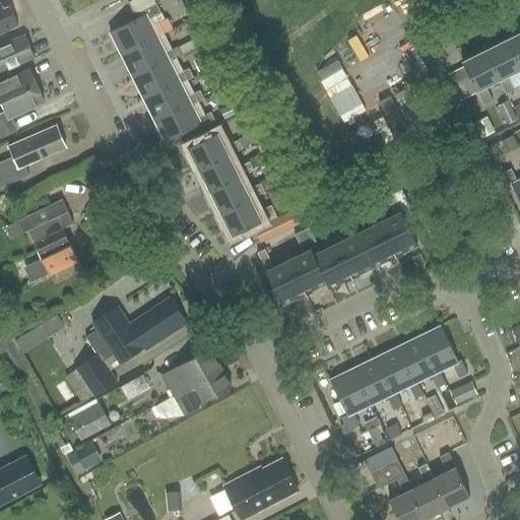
[(122,54),(157,36),(173,28),(168,18),(152,25),(149,19),(161,13),(155,1),(154,0),(134,0),(128,3),(136,19),(111,31),(122,54)]
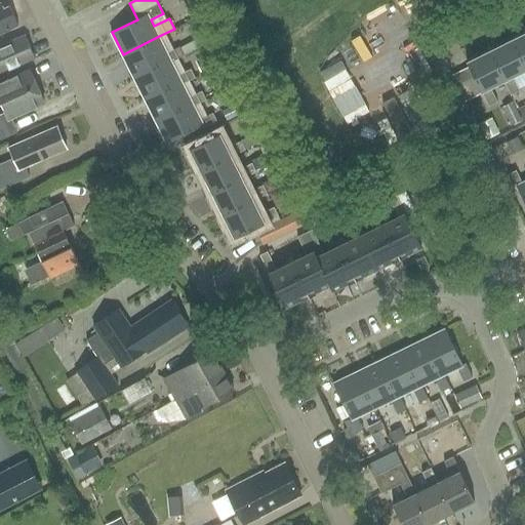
[(0,33),(17,25),(8,7),(3,9),(1,5),(0,5),(0,33)]
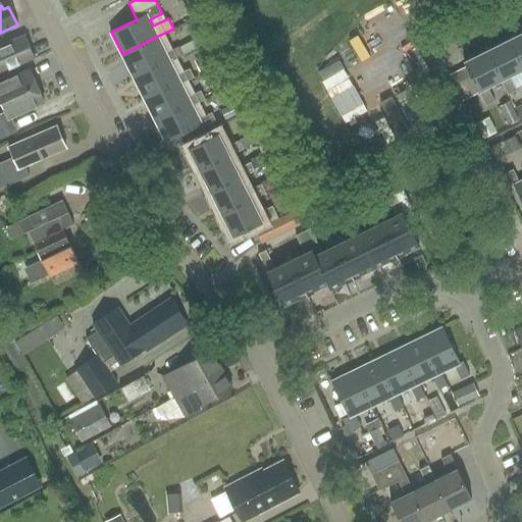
[(521,33),(509,40),(521,67),(521,33)]
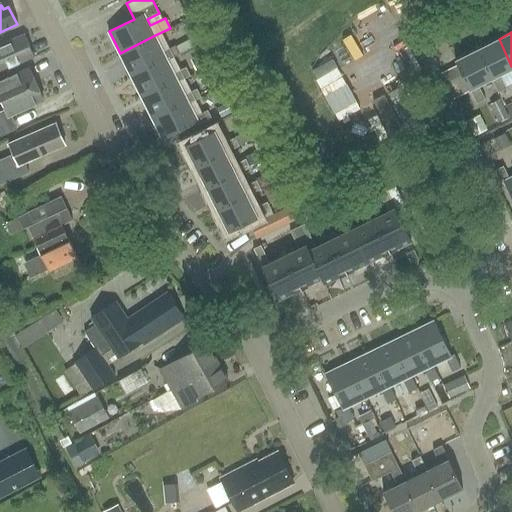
[(0,70),(35,56),(25,34),(0,44),(0,70)]
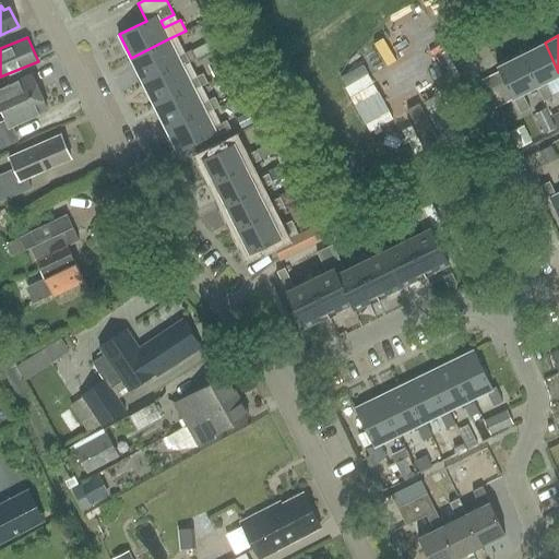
[(181,62),(183,67),(216,49),(212,39),(178,57),(169,38),(131,58),(143,82),(181,62)]
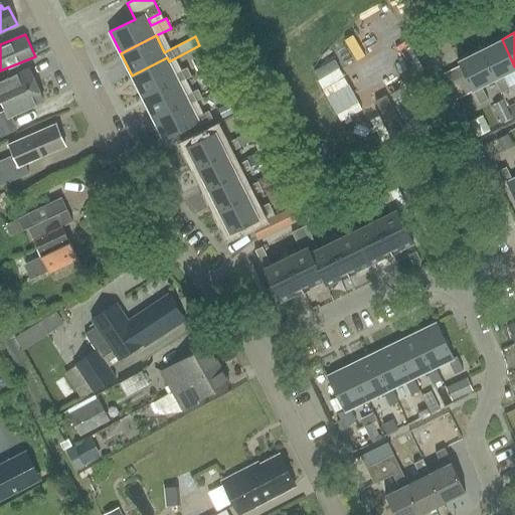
[(514,66),(502,39),(480,50),(494,78),(502,94),(510,89),(503,74),(514,68),(514,66)]
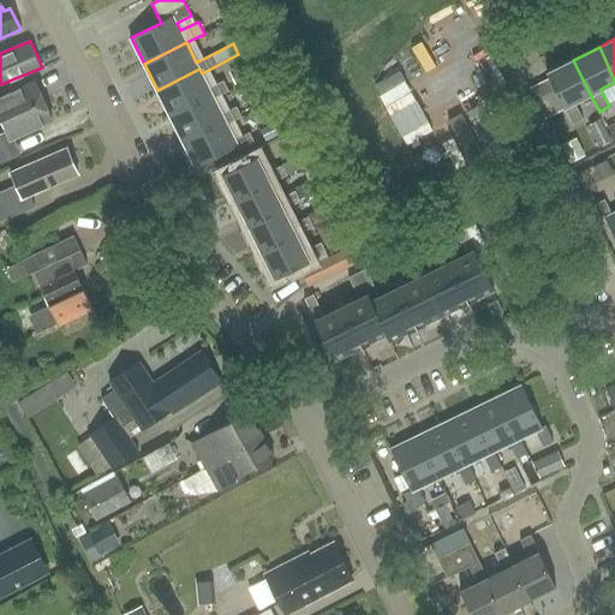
[(542,83),(537,85),(551,113),(565,107),(573,125),(584,119),(575,102),(590,94),(573,60),(539,77),(542,83)]
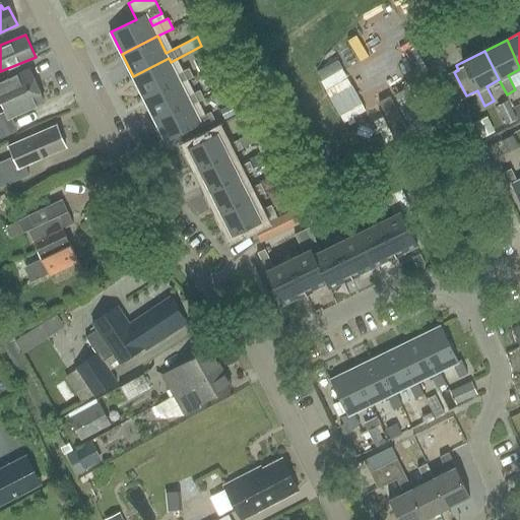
[(169,58),(133,76),(144,99),(180,80),(181,83),(194,77),(189,68),(177,74),(171,62),(169,58)]
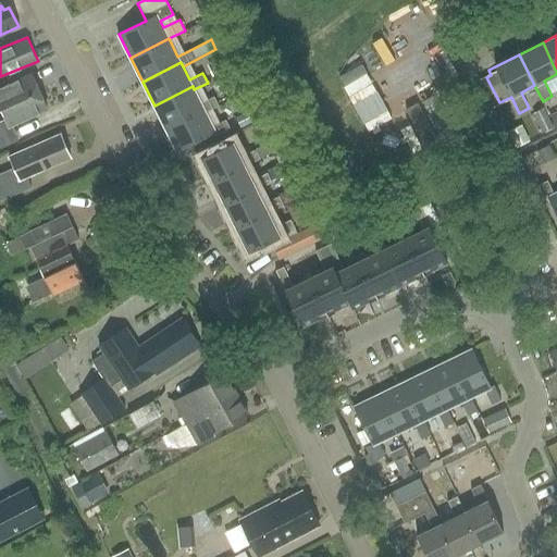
[(0,102),(2,109),(40,91),(33,74),(0,88),(0,102)]
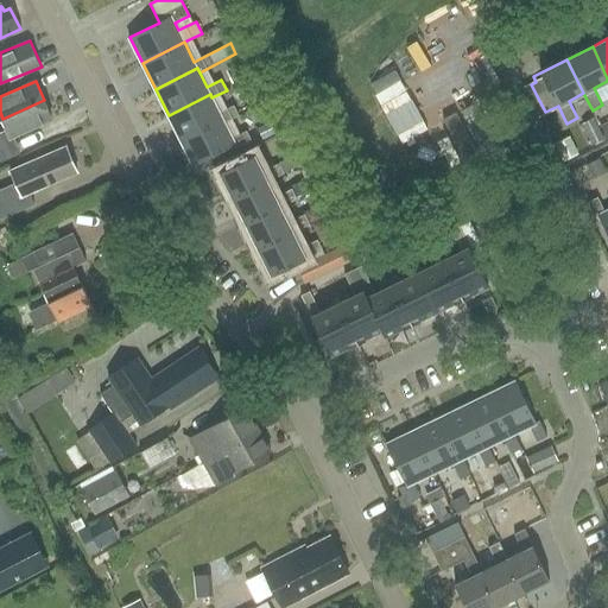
[(210,94),(169,115),(181,140),(223,119),(225,122),(240,115),(234,106),(220,113),(211,97),(210,94)]
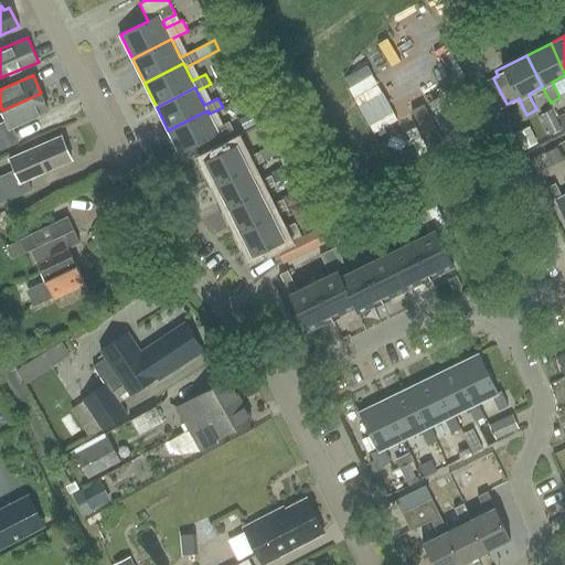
[(12,127),(49,110),(41,93),(2,110),(8,121),(0,125),(0,151),(19,144),(12,127)]
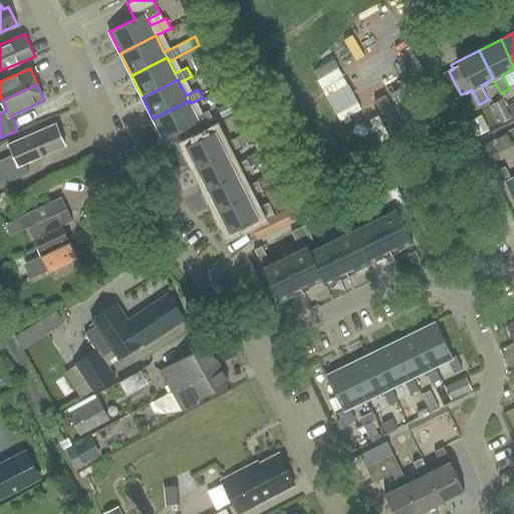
[(189,100),(153,118),(164,140),(198,122),(200,125),(213,119),(209,110),(196,116),(190,103),(189,100)]
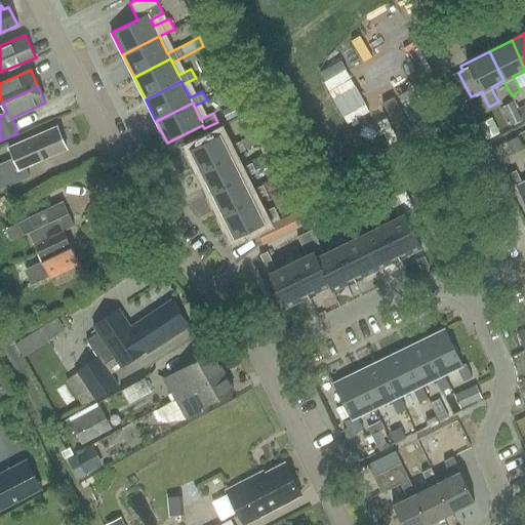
[(502,108),(512,125),(522,120),(513,103),(502,108)]
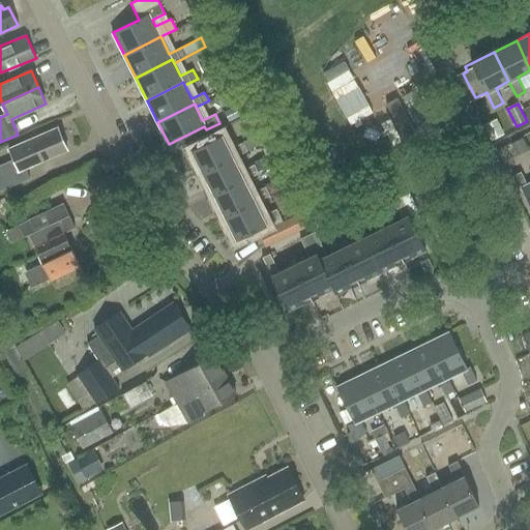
[(68,150),(58,127),(9,149),(15,159),(0,166),(0,190),(31,178),(27,168),(68,150)]
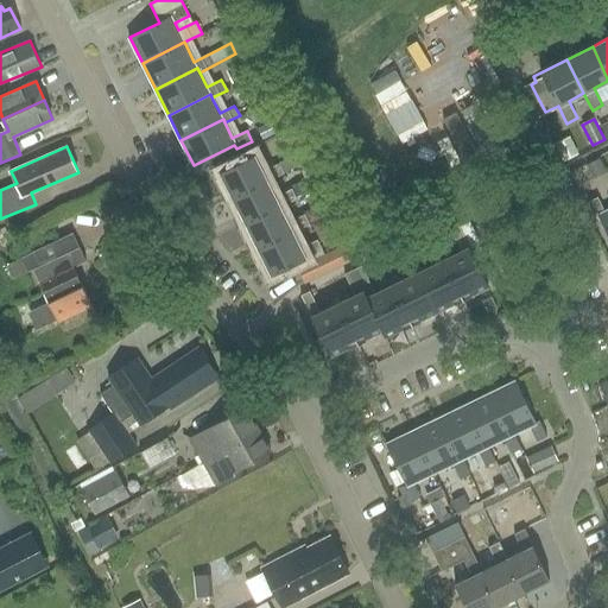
[(304,162),(299,152),(279,162),(284,171),(304,162)]
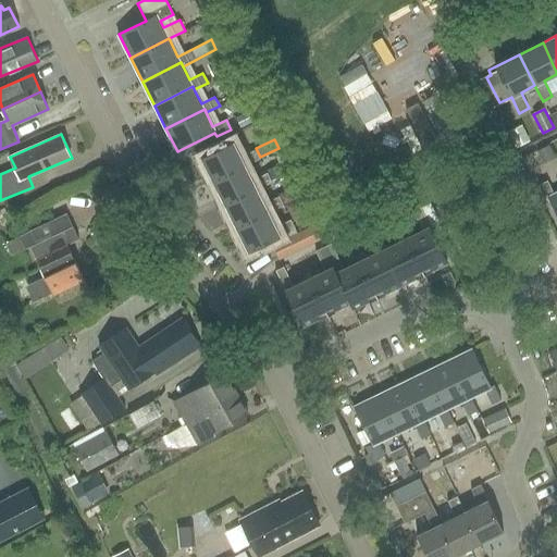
[(233,143),(202,158),(214,182),(245,166),(261,159),(256,149),(240,157),(233,143)]
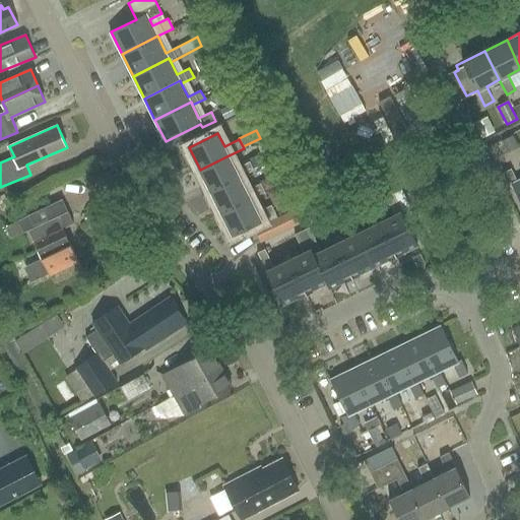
[(517,145),(513,137),(503,141),(507,149),(517,145)]
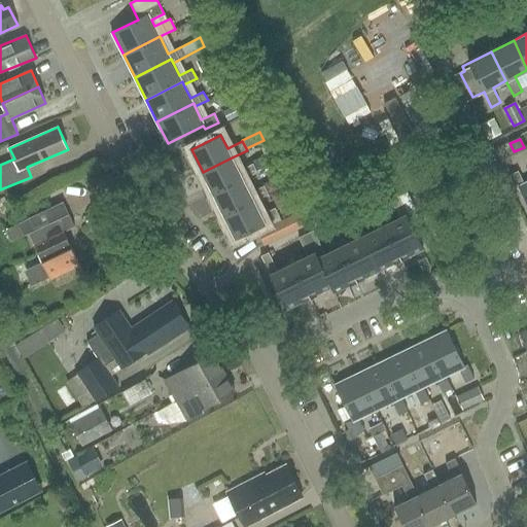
[(232,157),(203,172),(214,195),(243,180),(258,172),(253,164),(239,171),(232,157)]
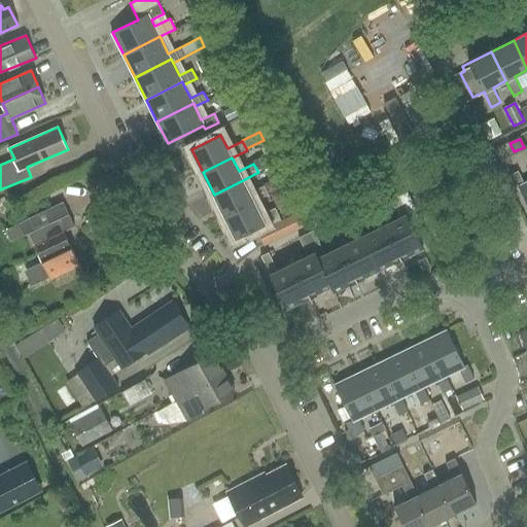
[(519,171),(510,175),(517,189),(520,187),(526,202),(526,182),(525,183),(519,171)]
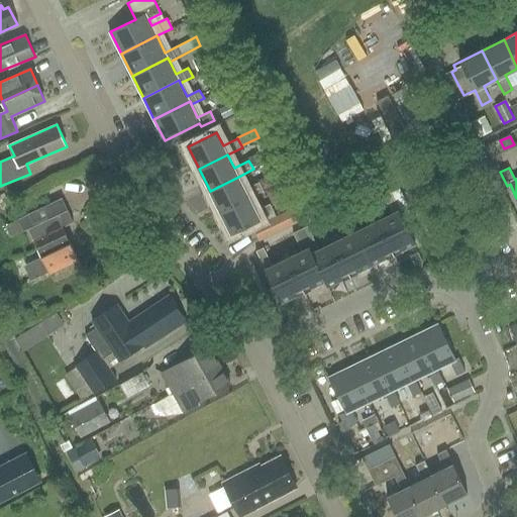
[(238,177),(210,191),(221,212),(249,198),(264,191),(260,182),(245,189),(238,177)]
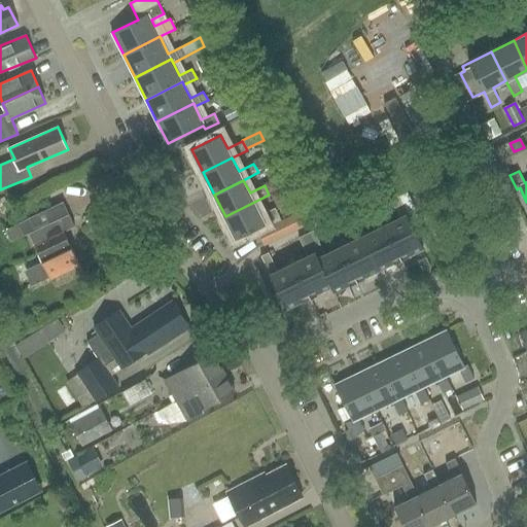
[(399,218),(385,225),(401,258),(423,247),(408,214),(398,196),(391,200),(399,218)]
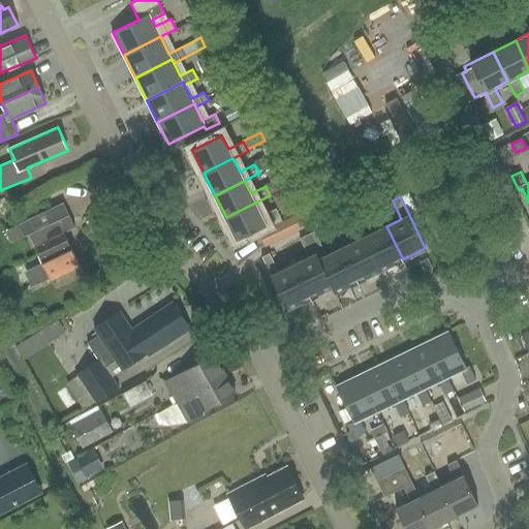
[(255,203),(226,217),(237,240),(281,217),(277,209),(261,216),(255,203)]
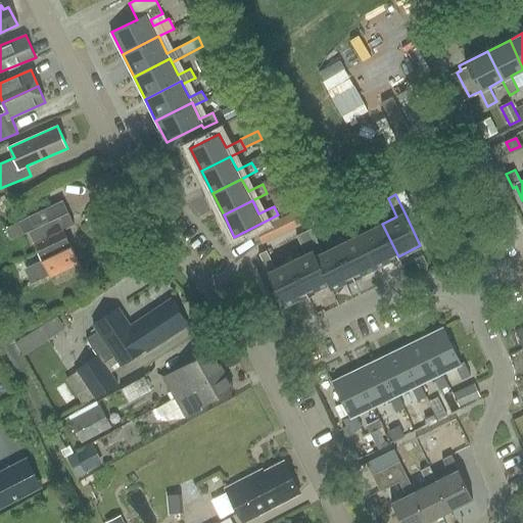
[(18,223),(6,228),(11,240),(29,232),(43,260),(29,268),(35,282),(49,276),(50,276),(80,263),(64,230),(75,225),(69,214),(35,230),(30,218),(26,209),(14,215),(18,223)]
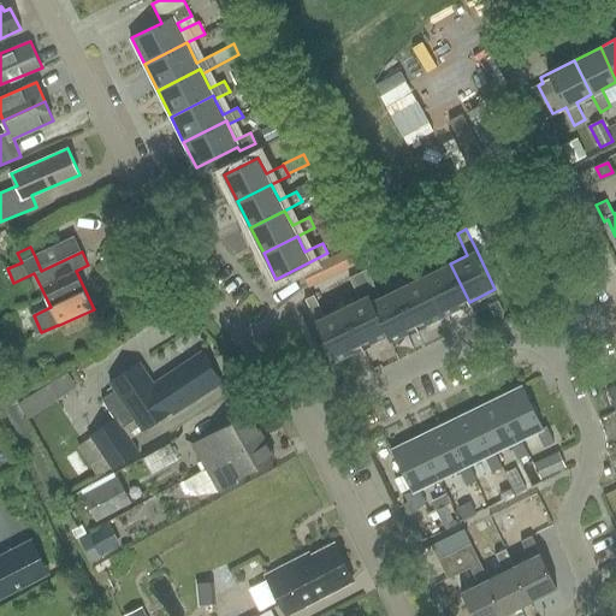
[(348,249),(301,273),(308,288),(355,265),(348,249)]
